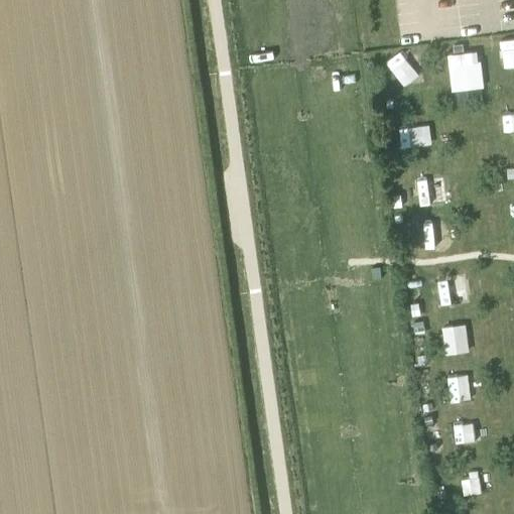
[(513,48),(499,51),(501,59),(513,56),(513,48)]
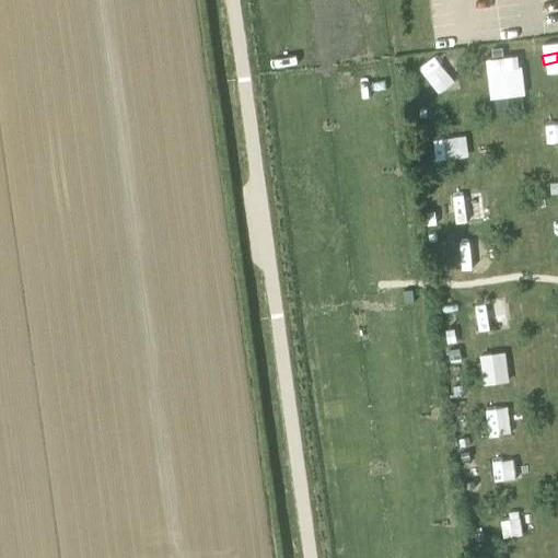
[(519,56),(485,60),(490,101),(523,97),(519,56)]
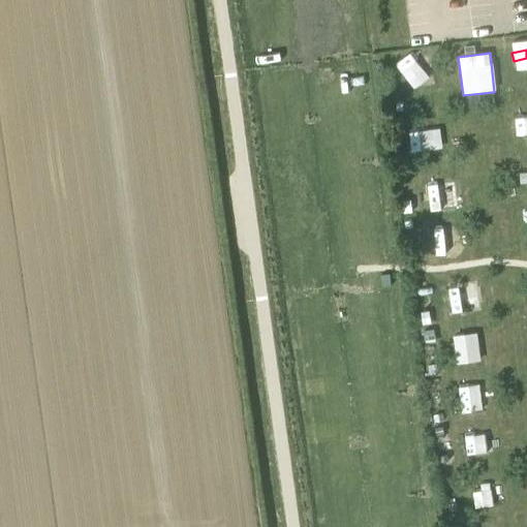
[(407,87),(432,87),(431,56),(406,57),(407,87)]
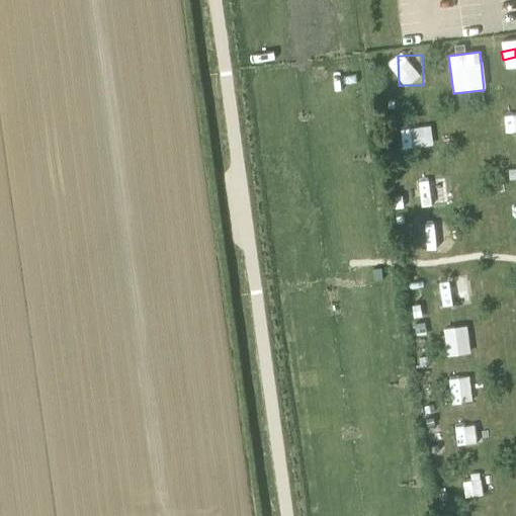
[(432,148),(431,126),(401,127),(402,149),(432,148)]
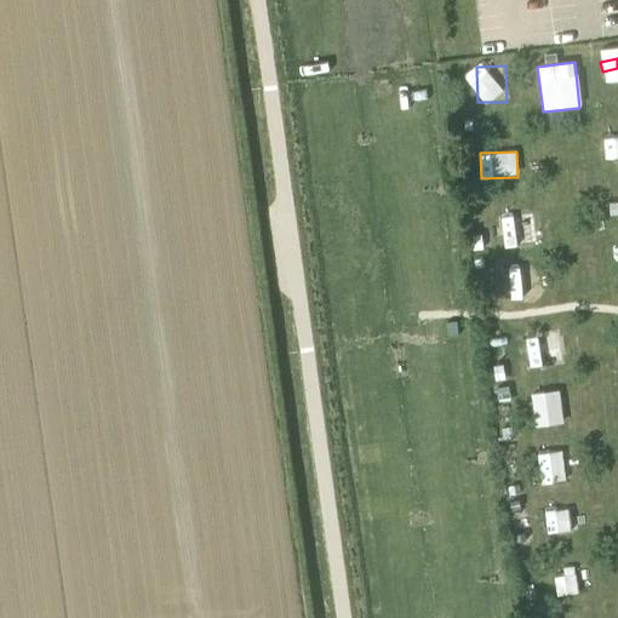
[(499,218),(504,250),(539,244),(534,212),(499,218)]
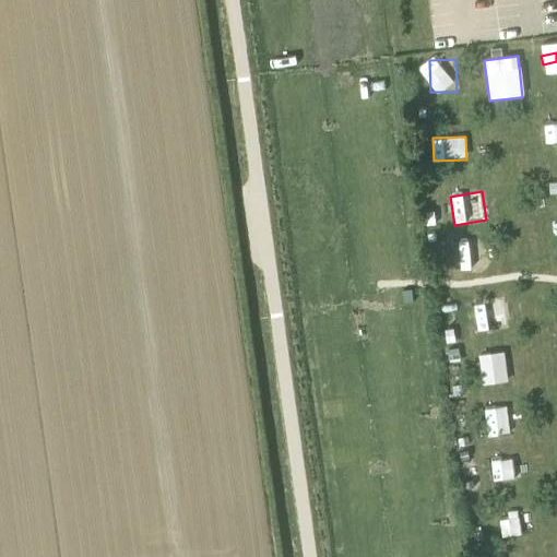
[(466,268),(485,263),(483,252),(463,257),(466,268)]
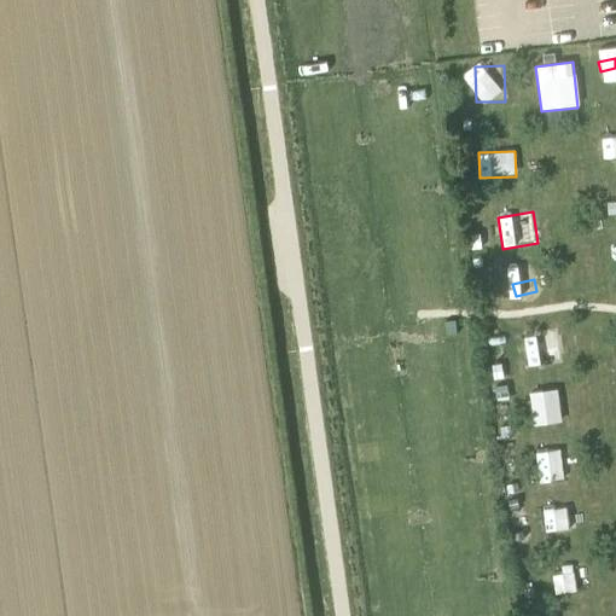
[(454,324),(443,325),(445,338),(455,337),(454,324)]
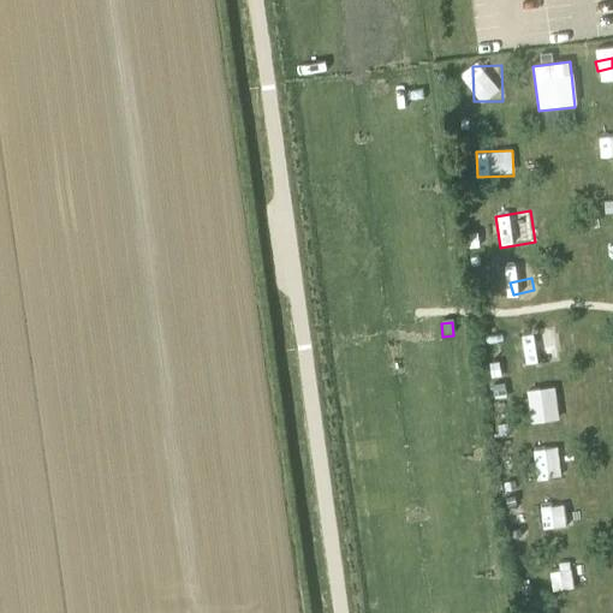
[(522,333),(523,363),(555,362),(555,333),(522,333)]
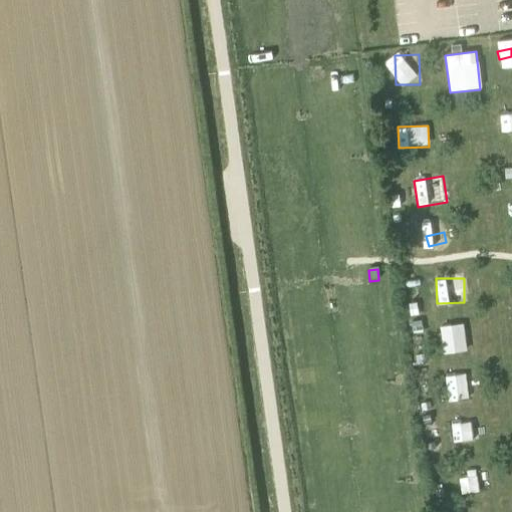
[(443,352),(465,351),(464,324),(442,325),(443,352)]
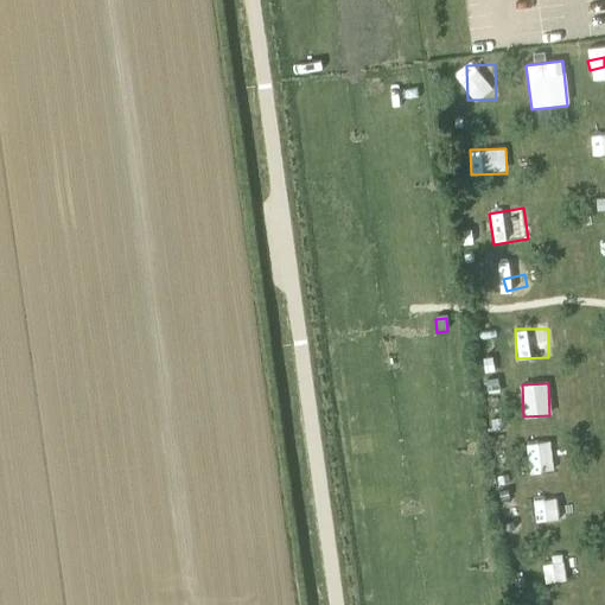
[(570,520),(568,498),(534,500),(535,522),(570,520)]
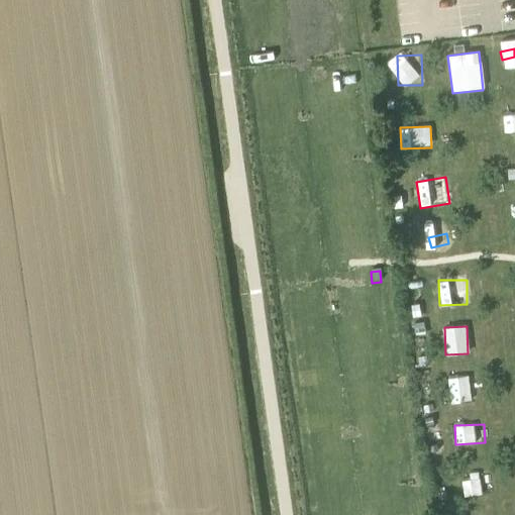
[(479,479),(461,482),(466,498),(482,494),(479,479)]
